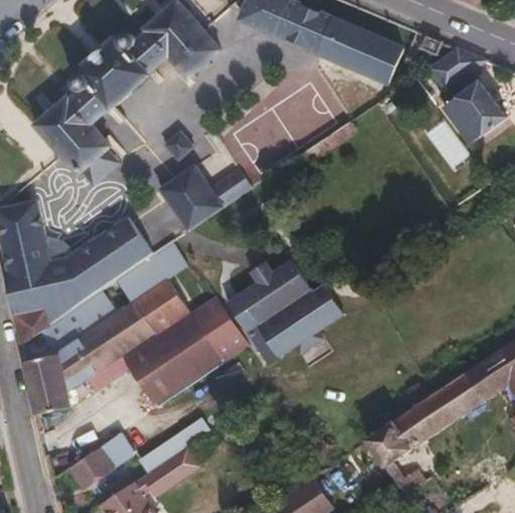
[(289,0),(248,0),(240,20),(387,82),(401,48),(289,0)]
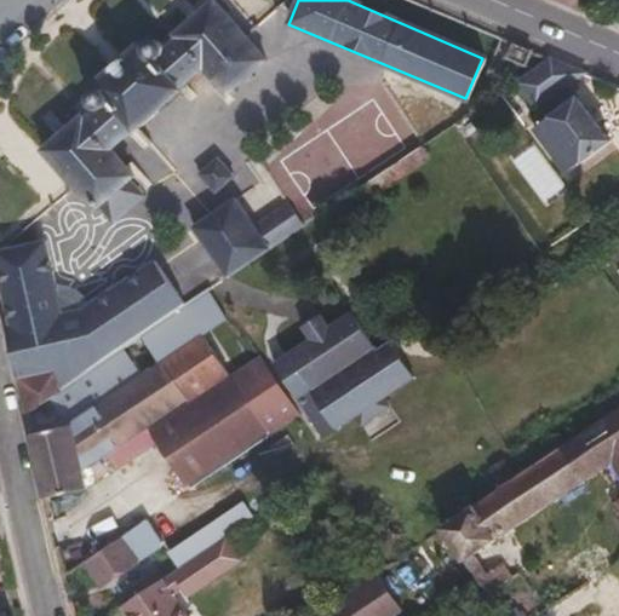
[(116,159),(108,149),(131,128),(135,132),(181,92),(179,88),(202,68),(210,78),(225,96),(264,61),(246,40),(228,19),(218,7),(212,1),(173,35),(177,40),(166,49),(161,44),(158,41),(153,41),(147,44),(144,49),(139,45),(92,86),(97,90),(91,91),(86,95),(84,101),(85,105),(92,113),(84,120),(79,116),(40,150),(73,188),(93,211),(97,207),(127,180),(132,177),(116,159)]
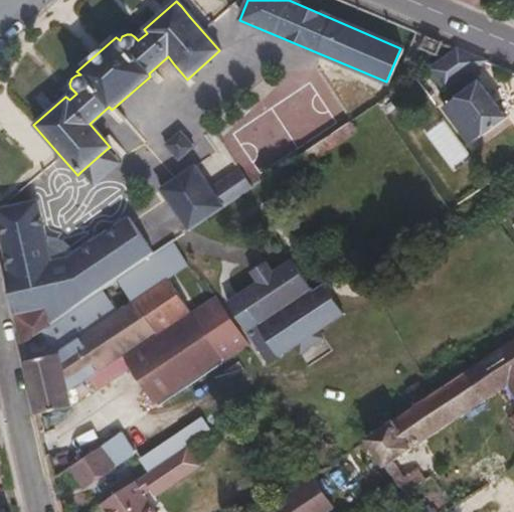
[(186,2),(181,6),(189,16),(194,11),(186,2)]
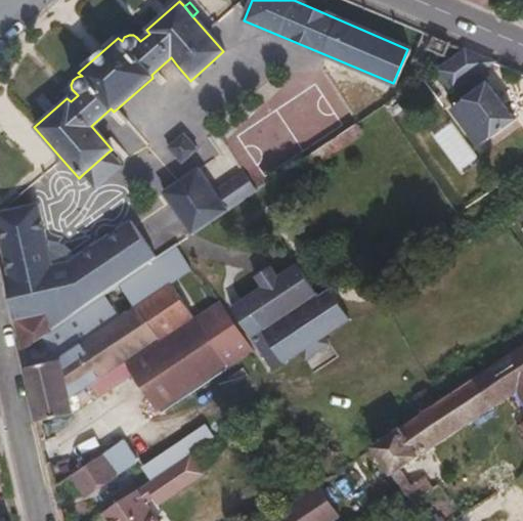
[(442,54),(447,42),(431,36),(426,48),(442,54)]
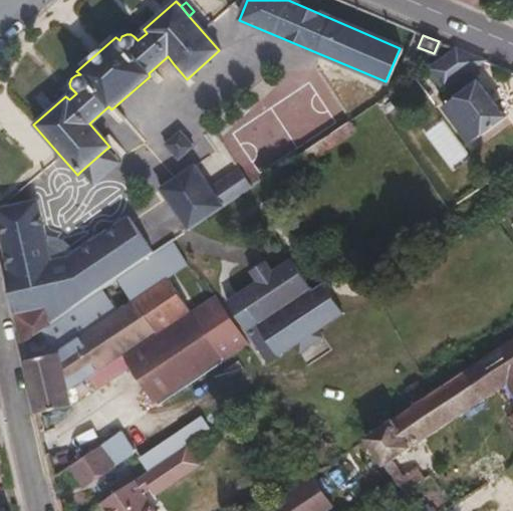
[(444,90),(487,61),(454,48),(428,66),(444,90)]
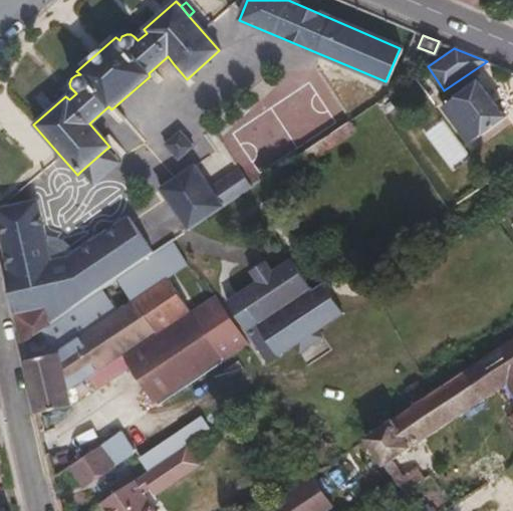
[(505,115),(478,79),(441,106),(469,143),(505,115)]
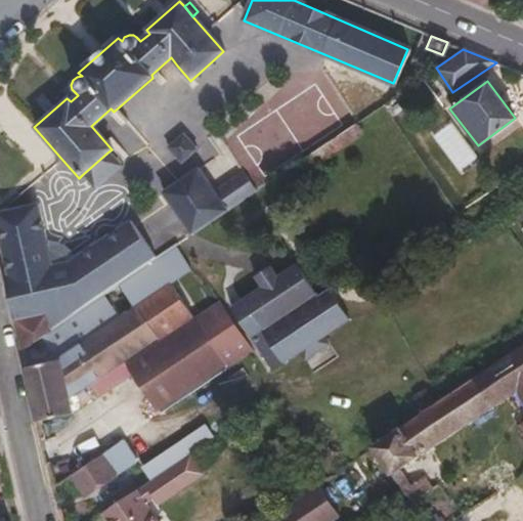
[(300,174),(361,132),(355,123),(294,165),(300,174)]
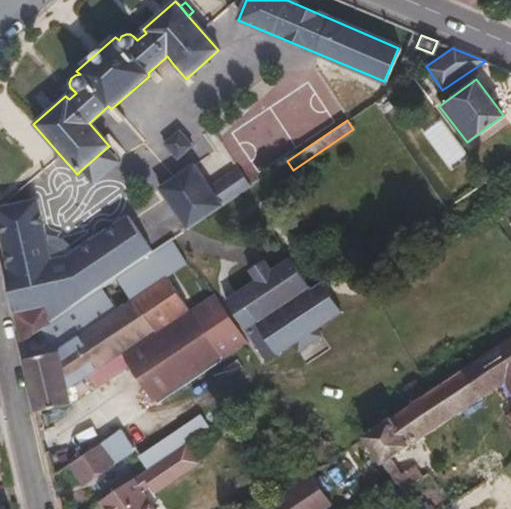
[(195,145),(181,130),(166,144),(180,159),(195,145)]
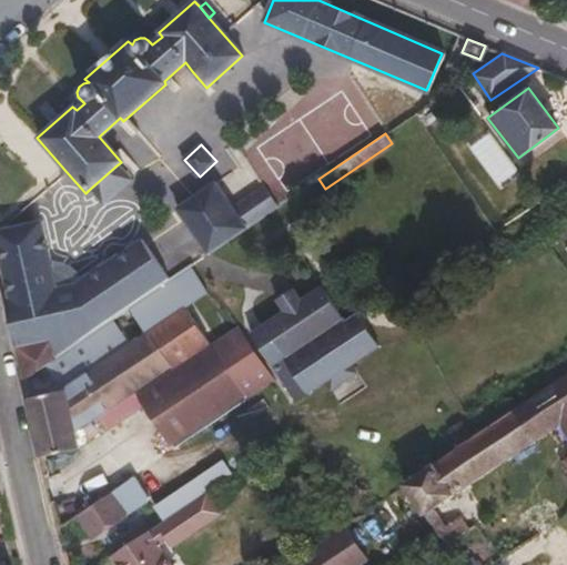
[(102,204),(131,179),(117,165),(89,190),(102,204)]
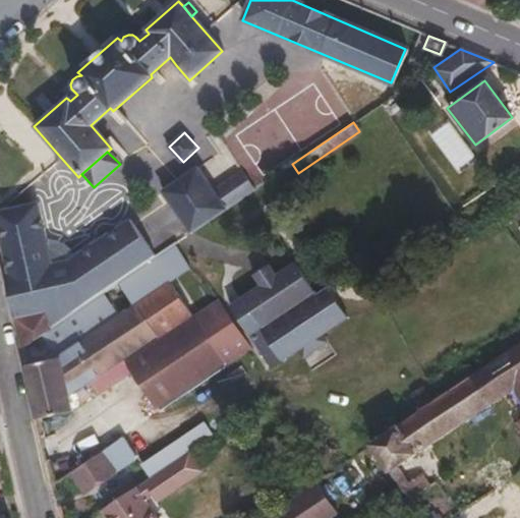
[(188,234),(245,196),(253,189),(242,172),(213,192),(195,168),(161,192),(188,234)]
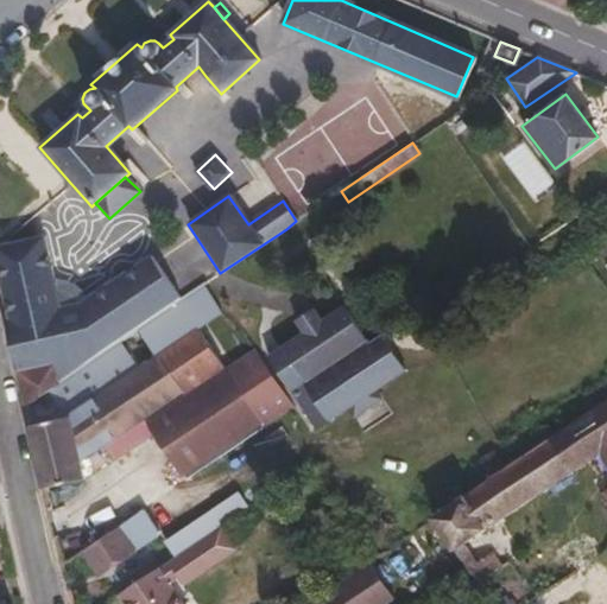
[(178,302),(179,302),(151,260),(82,310),(59,310),(44,237),(0,246),(0,278),(8,320),(5,320),(24,407),(76,372),(178,302)]
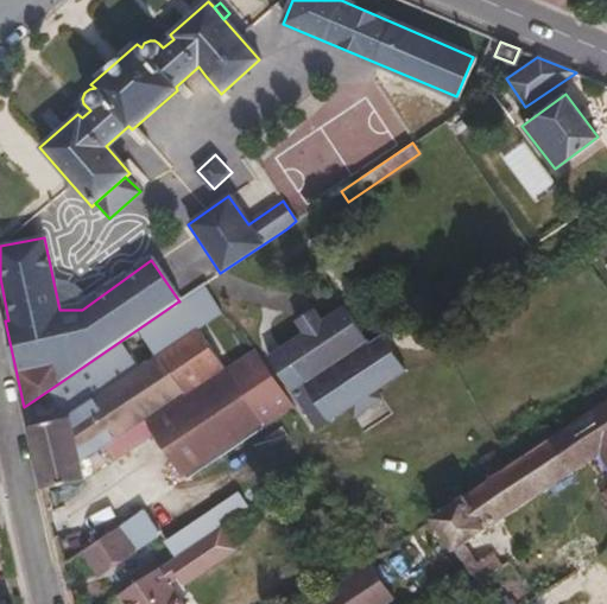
[(216,307),(202,285),(179,302),(178,302),(193,324),(216,307)]
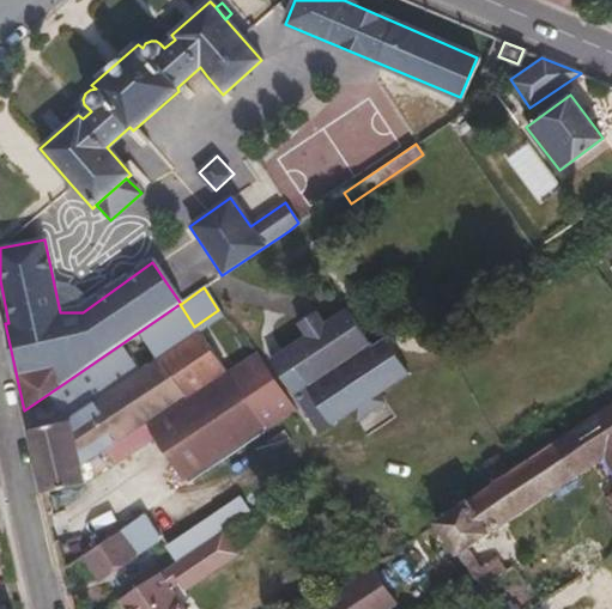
[(95,402),(161,357),(182,343),(198,333),(194,327),(180,304),(77,375),(95,402)]
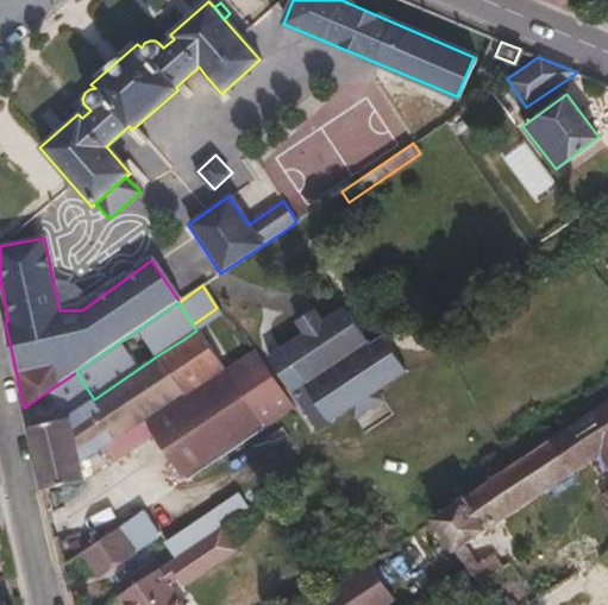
[(289,392),(367,341),(343,307),(320,321),(313,309),(294,321),(302,334),(267,357),(289,392)]
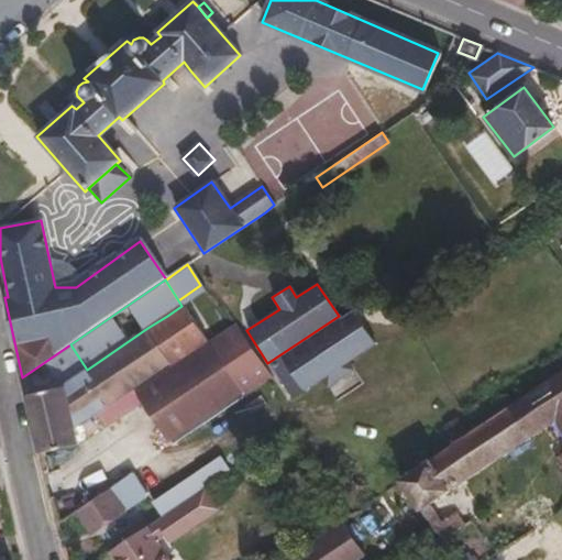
[(175,328),(190,318),(182,306),(167,316),(175,328)]
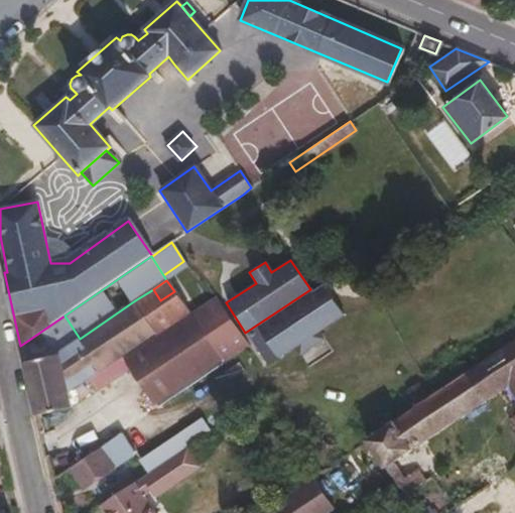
[(223,362),(174,291),(160,300),(153,289),(135,300),(155,332),(120,356),(127,368),(153,408),(223,362)]
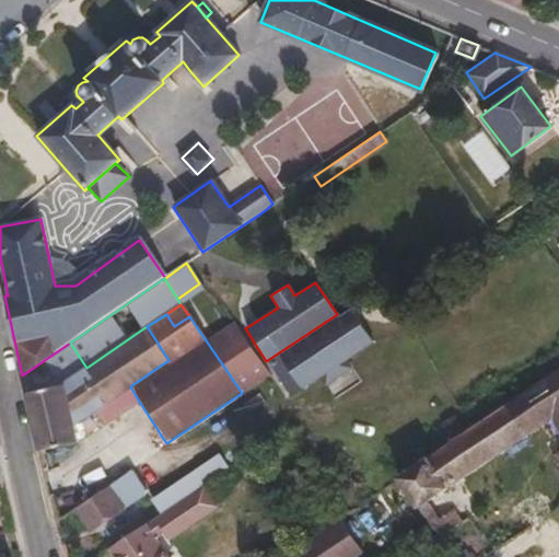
[(130,386),(169,360),(147,326),(86,368),(59,386),(26,393),(39,451),(72,444),(70,426),(92,412),(130,386)]
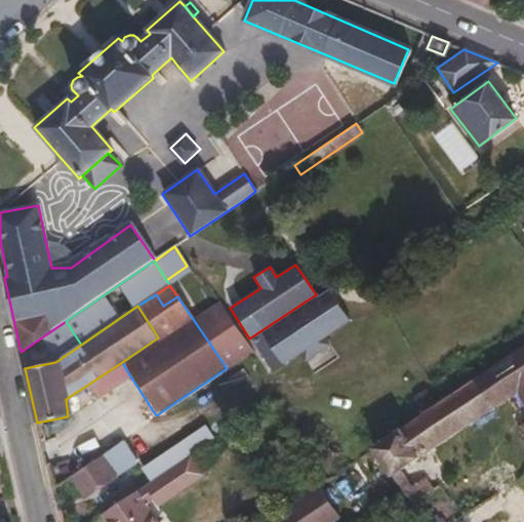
[(523,387),(523,347),(475,379),(493,408),(518,392),(523,387)]
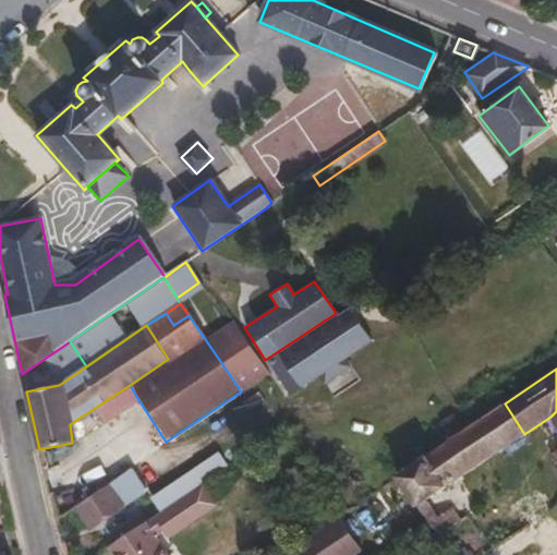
[(99,424),(137,398),(130,385),(92,410),(99,424)]
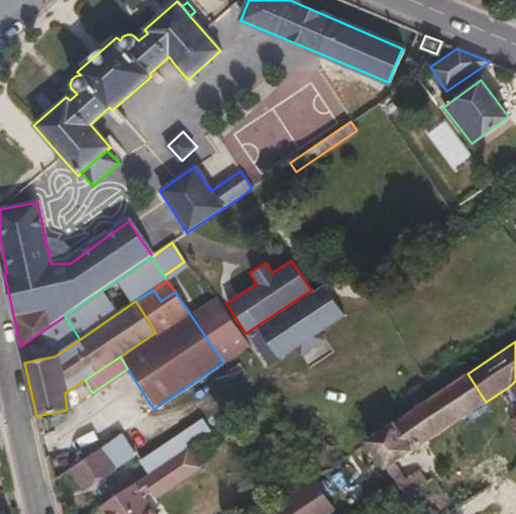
[(429,439),(486,402),(468,374),(412,412),(429,439)]
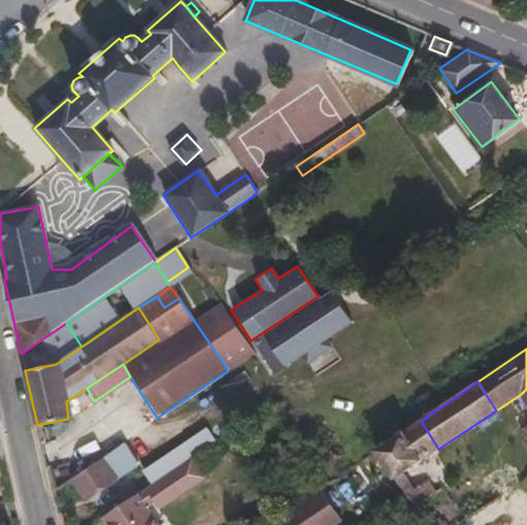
[(68,419),(94,401),(87,388),(66,401),(68,419)]
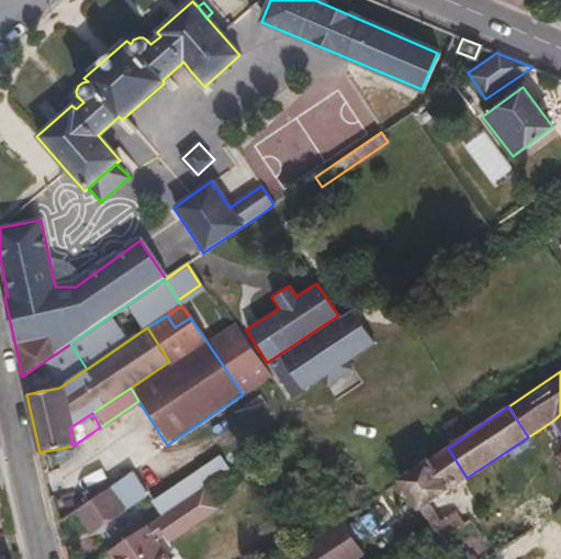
[(486,509),(560,460),(560,459),(560,428),(554,420),(528,437),(467,478),(486,509)]
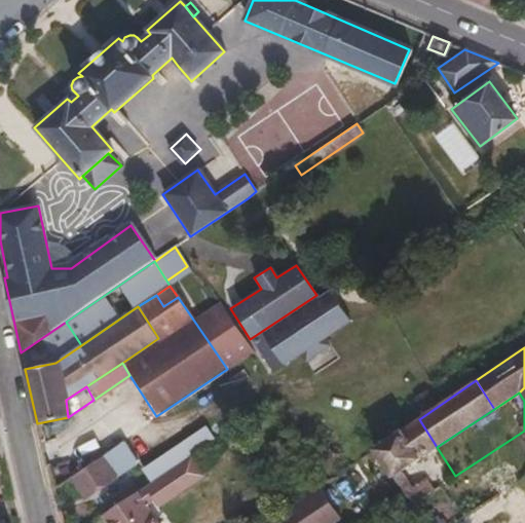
[(437,447),(419,419),(404,428),(423,457),(437,447)]
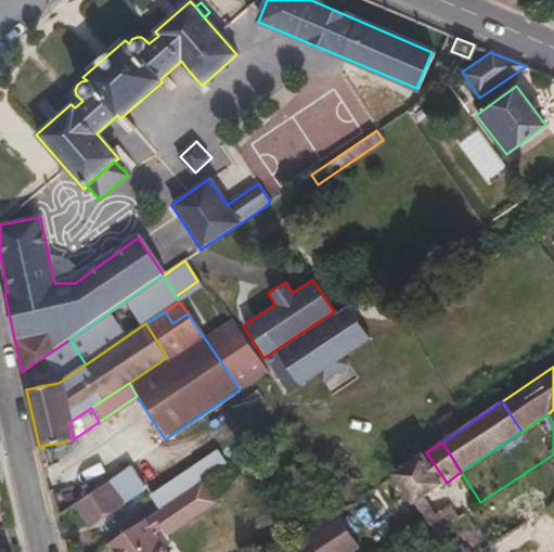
[(447,483),(426,452),(396,474),(415,503),(447,483)]
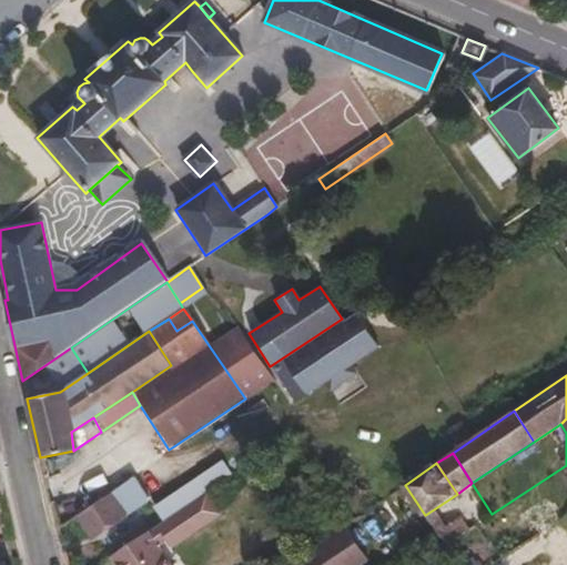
[(87,540),(137,505),(122,484),(72,517),(87,540)]
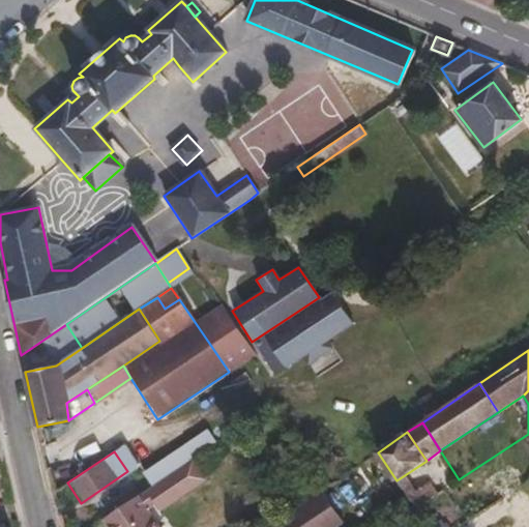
[(203,480),(189,461),(171,473),(184,493),(203,480)]
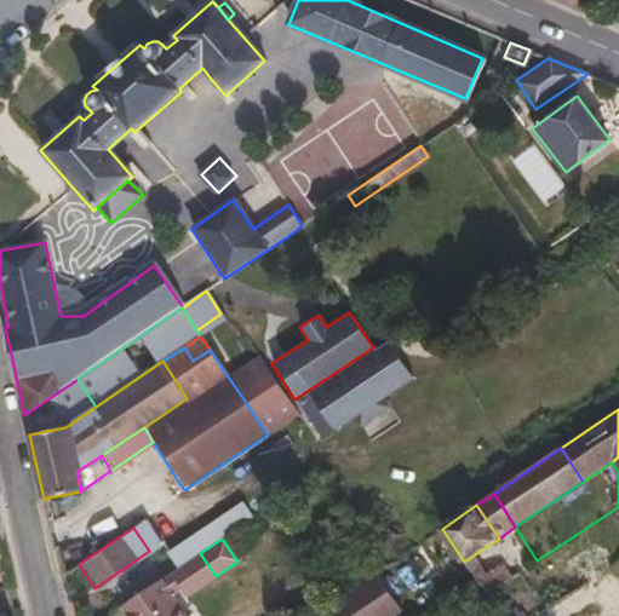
[(520,570),(499,539),(464,562),(487,593),(520,570)]
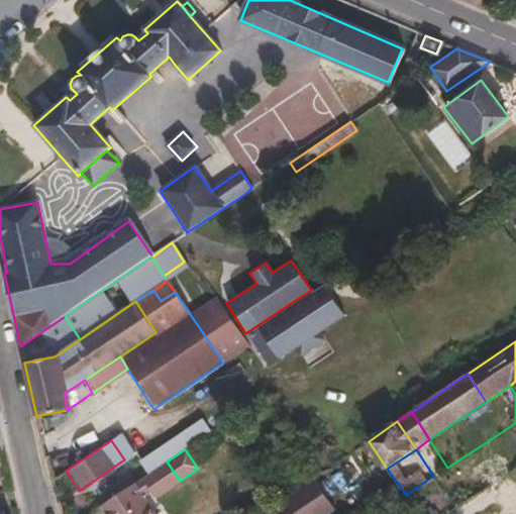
[(153,513),(144,500),(152,494),(155,498),(180,481),(167,461),(101,507),(105,513),(153,513)]
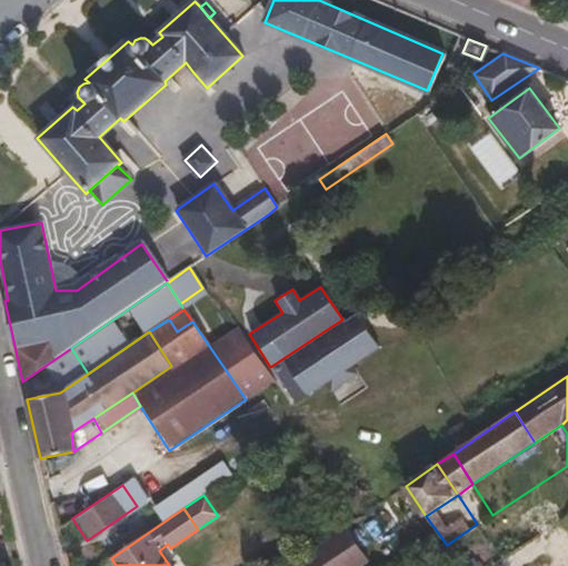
[(361,565),(369,560),(347,527),(291,565),(361,565)]
